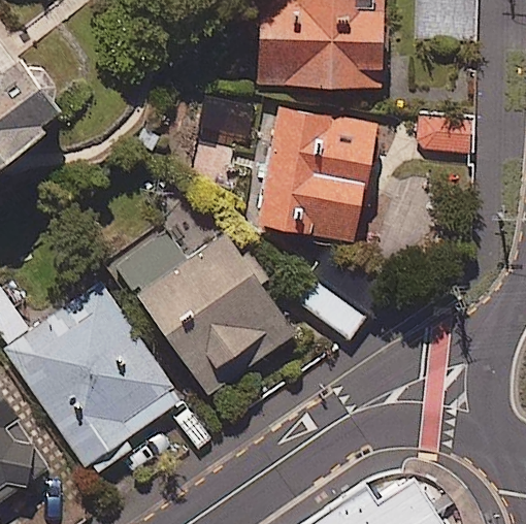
[(259,0),(257,86),(381,89),(384,0),(259,0)]
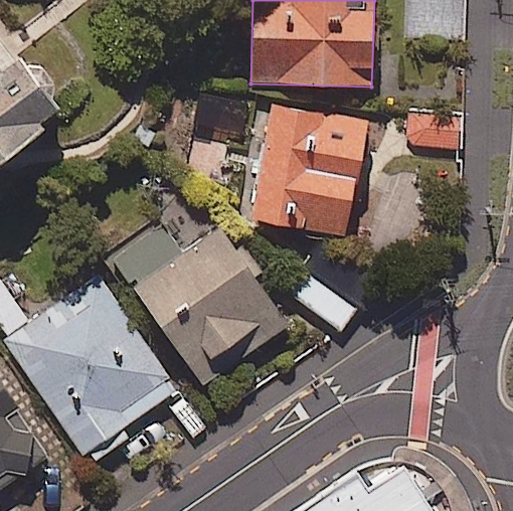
[(468,47),(466,0),(405,0),(407,49),(468,47)]
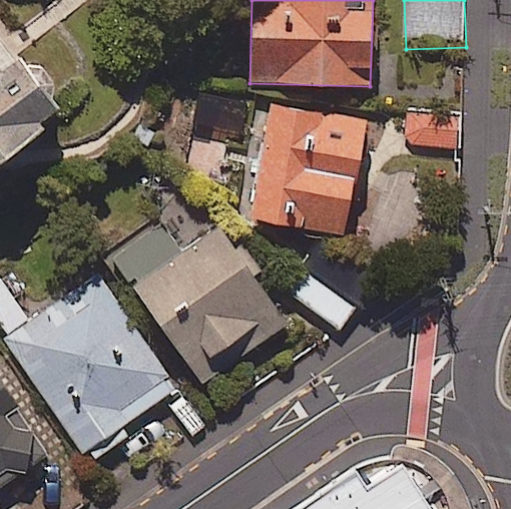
[(14,63),(0,43),(0,165),(69,117),(25,55),(14,63)]
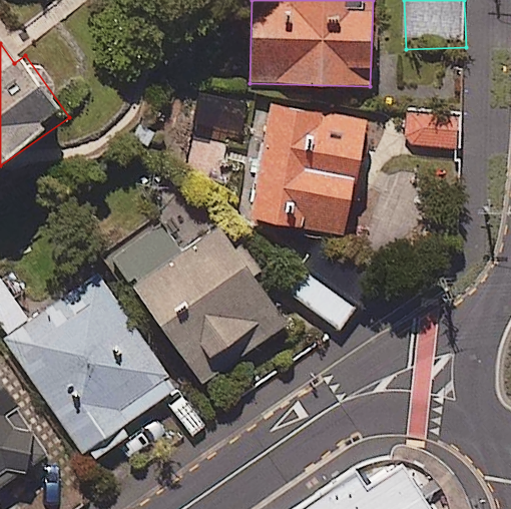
[(367,118),(268,98),(243,217),(343,237),(367,118)]
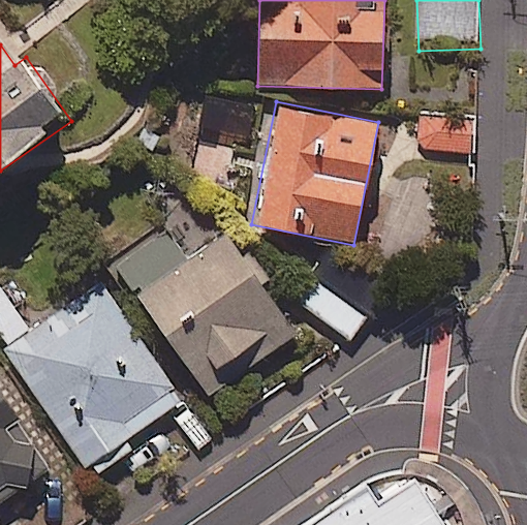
[(191,258),(167,226),(114,266),(209,397),(296,334),(223,235),(191,258)]
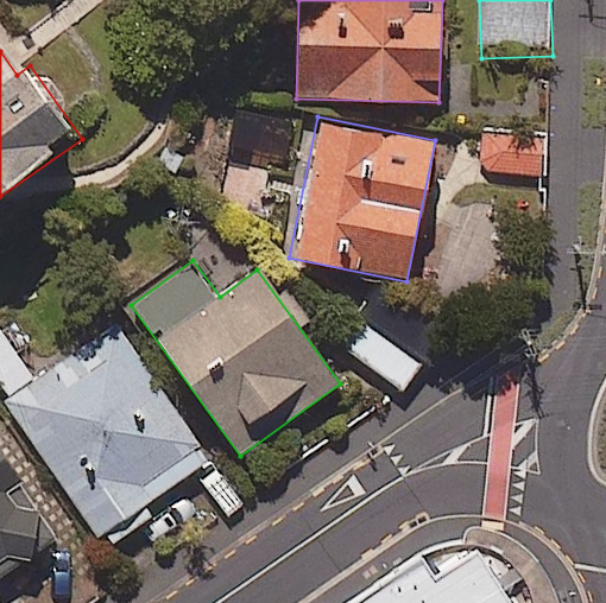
[(439,330),(383,298),(352,353),(408,385),(439,330)]
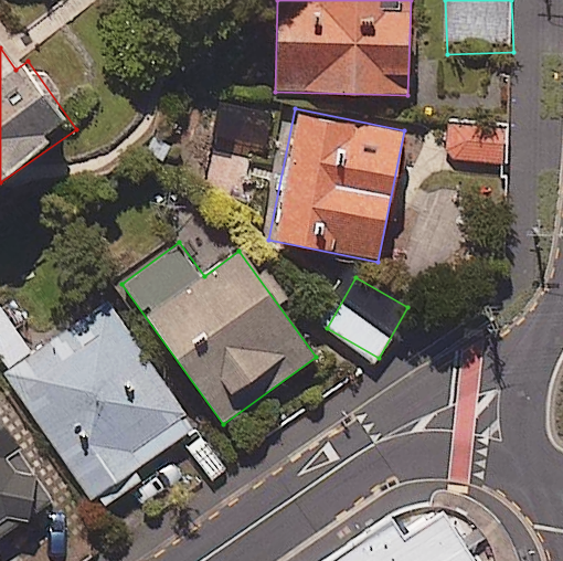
[(195,425),(107,298),(4,370),(94,497),(195,425)]
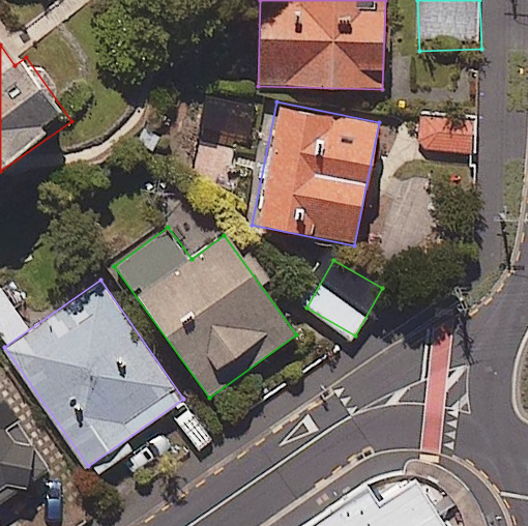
[(0,502),(52,469),(0,390),(0,502)]
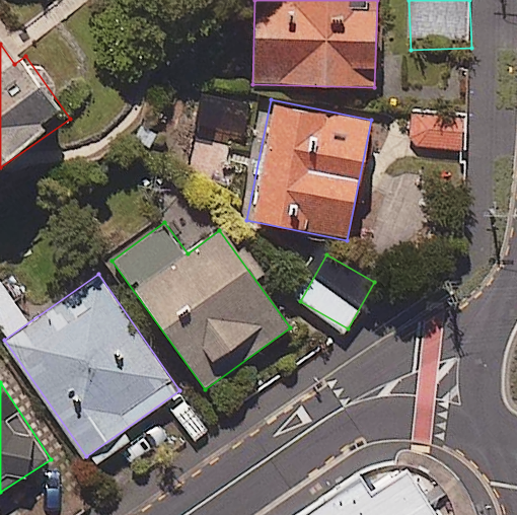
[(368,491),(358,473),(290,514),(433,514),(405,468),(368,491)]
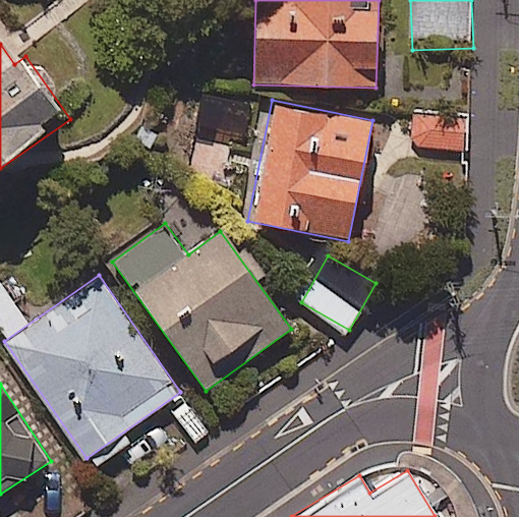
All buildings are outlined.
